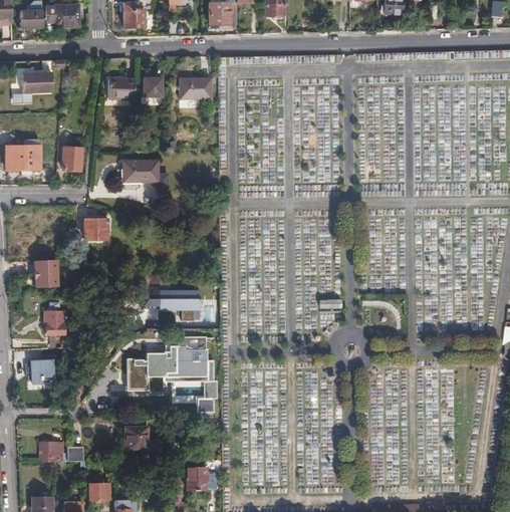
[(0,0),(0,22),(11,23),(10,0),(0,0)]
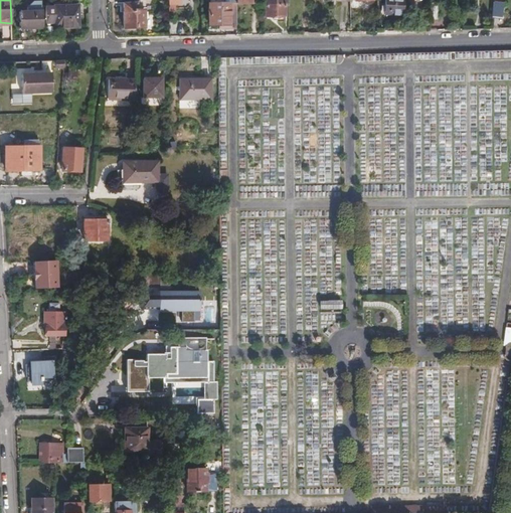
[(42,9),(42,0),(31,0),(28,3),(29,9),(42,9)]
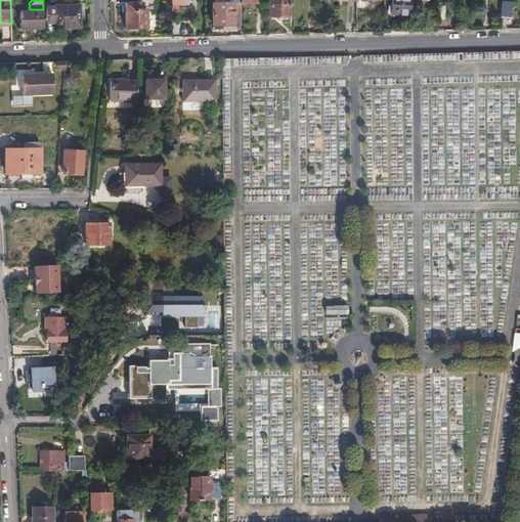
[(138,7),(138,0),(126,0),(126,25),(146,25),(146,6),(138,7)]
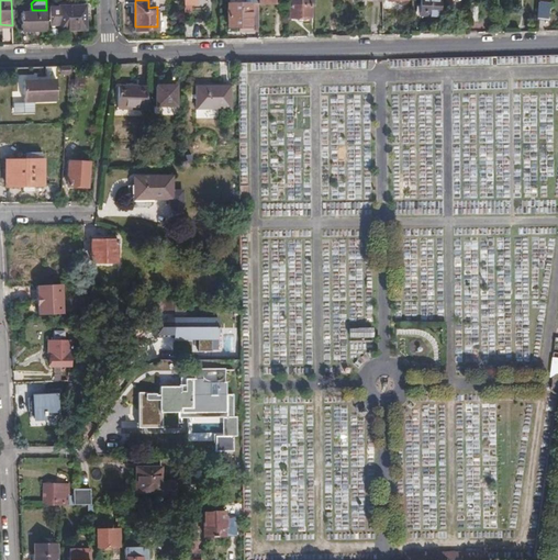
[(257,0),(227,1),(227,25),(238,25),(258,24),(257,0)]
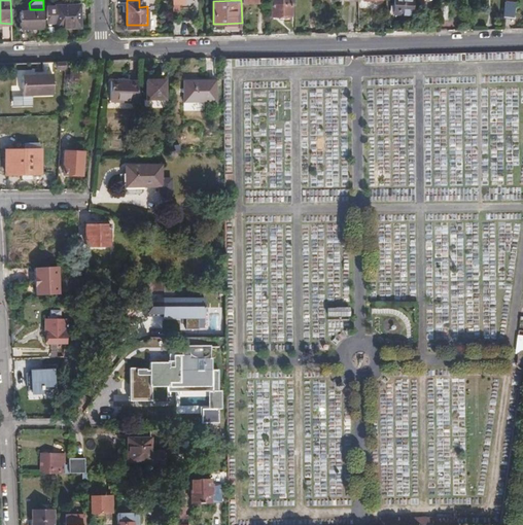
[(270,0),(271,14),(292,13),(291,0),(270,0)]
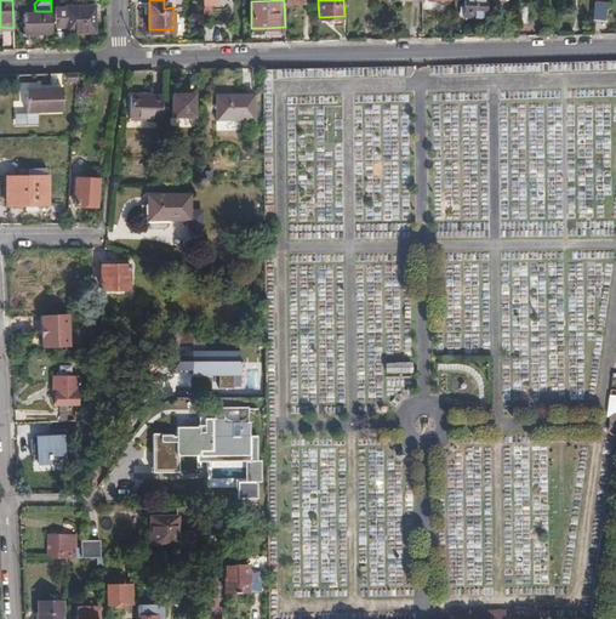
[(466,0),(465,15),(485,16),(485,0),(466,0)]
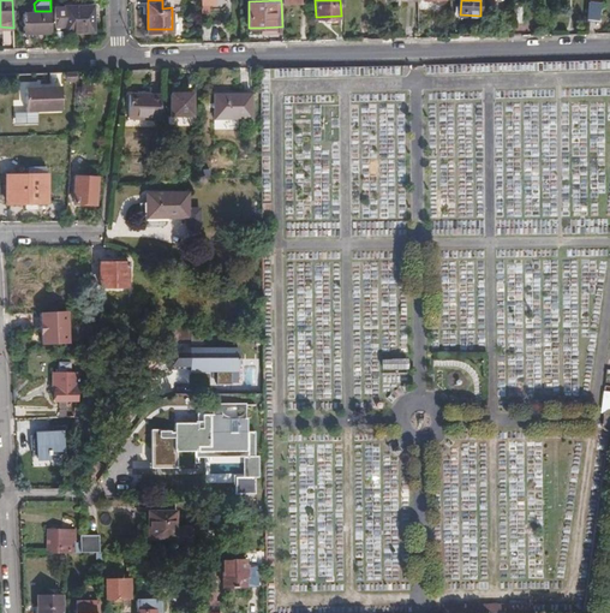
[(592,0),(590,18),(597,18),(599,1),(592,0)]
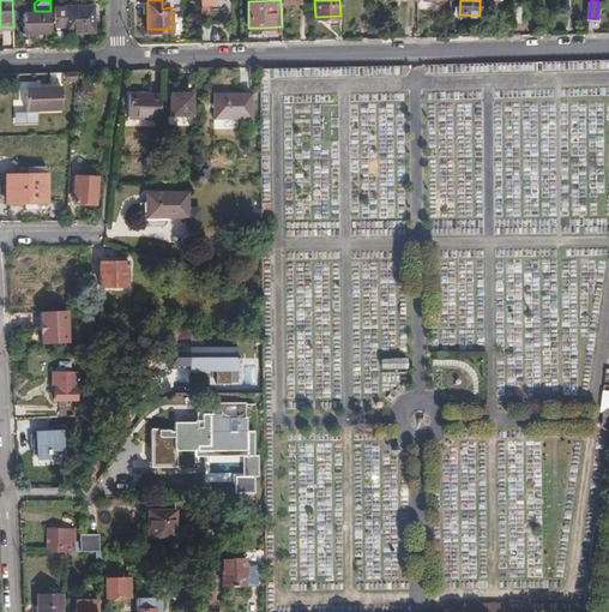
[(95,29),(94,4),(66,5),(66,23),(66,30),(95,29)]
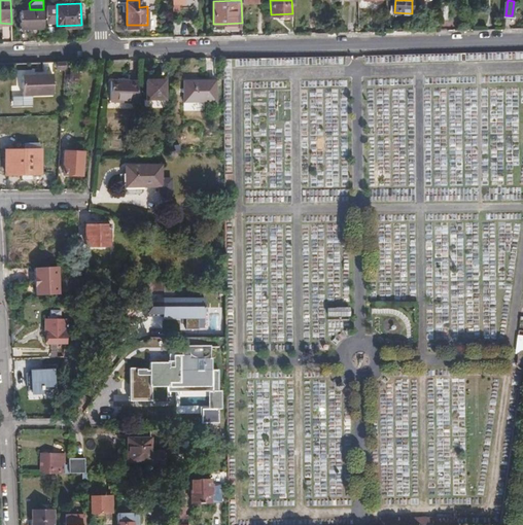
[(441,3),(440,18),(450,19),(451,4),(441,3)]
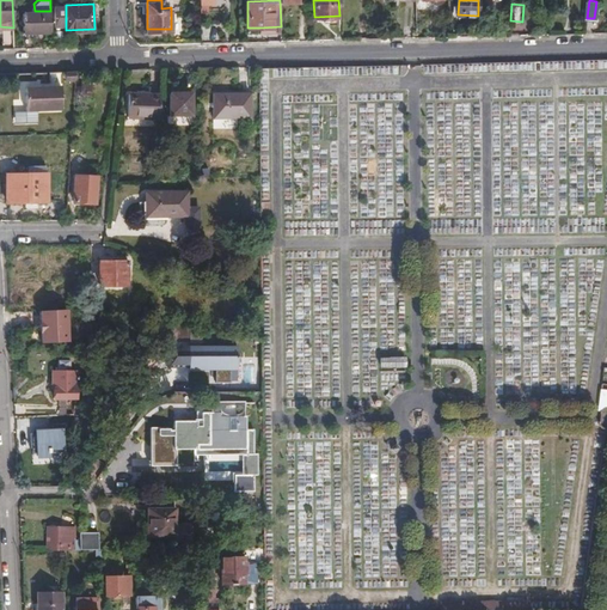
[(24,29),(51,28),(50,11),(35,11),(24,12),(24,29)]
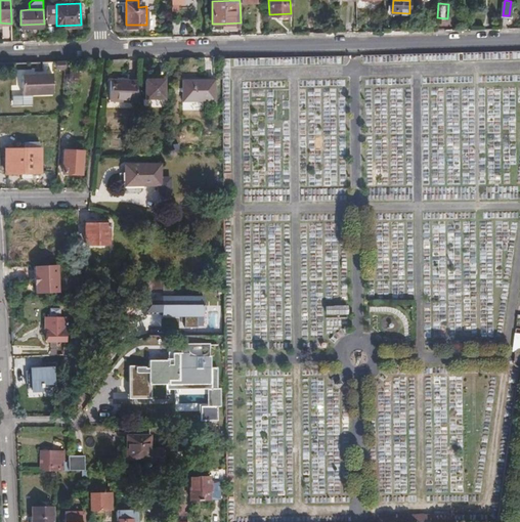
[(72,70),(71,81),(78,82),(79,71),(72,70)]
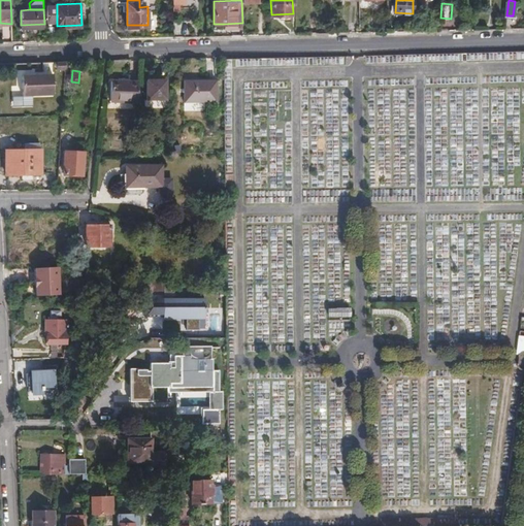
[(25,75),(26,95),(56,94),(55,74),(25,75)]
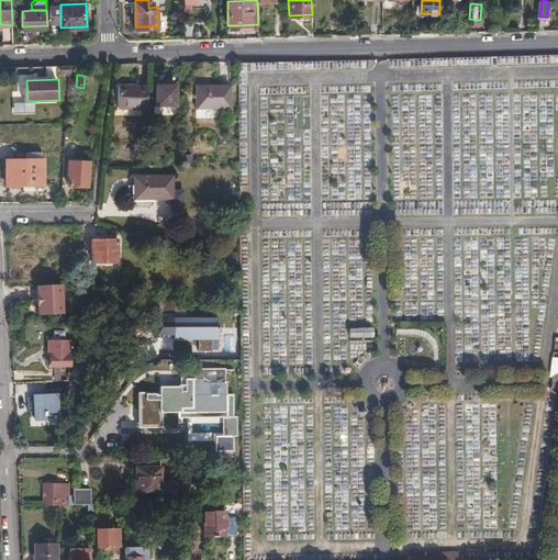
[(231,105),(230,82),(197,84),(198,107),(231,105)]
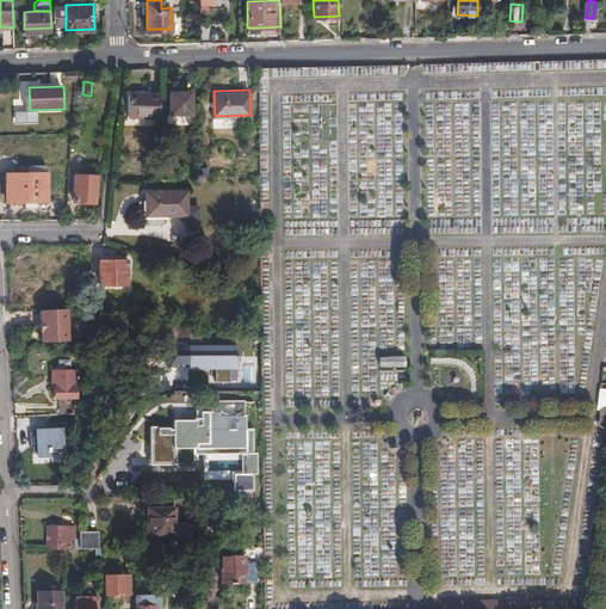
[(160,116),(161,93),(130,91),(128,114),(160,116)]
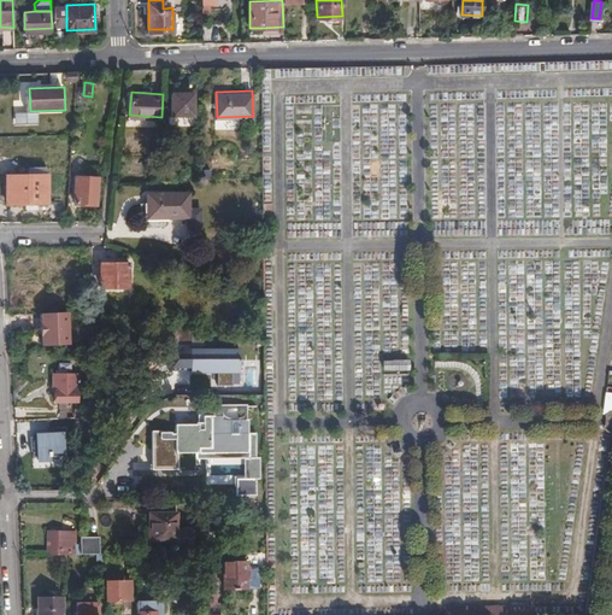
[(194,113),(195,92),(174,92),(174,113),(194,113)]
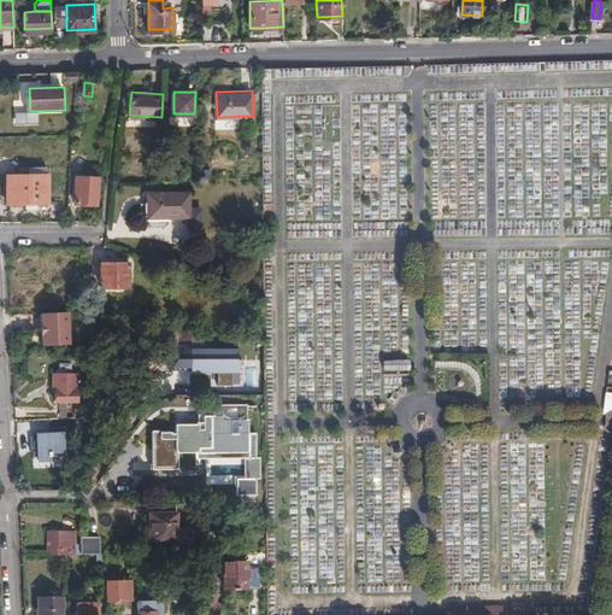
[(66,144),(66,132),(51,130),(51,144),(66,144)]
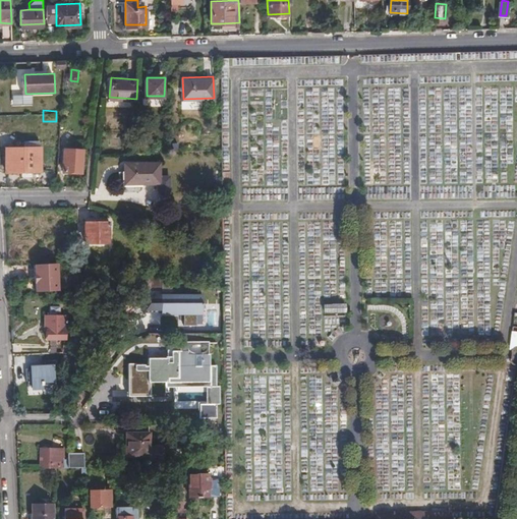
[(41,169),(41,146),(39,146),(23,146),(6,146),(6,169),(41,169)]
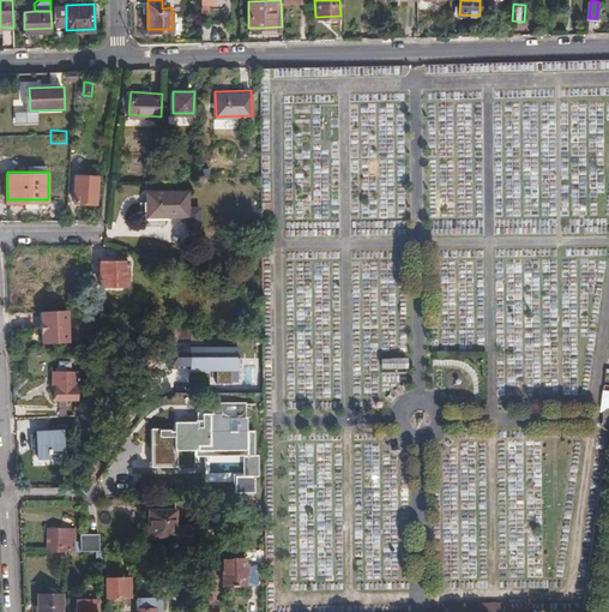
[(97,202),(98,175),(78,174),(76,201),(97,202)]
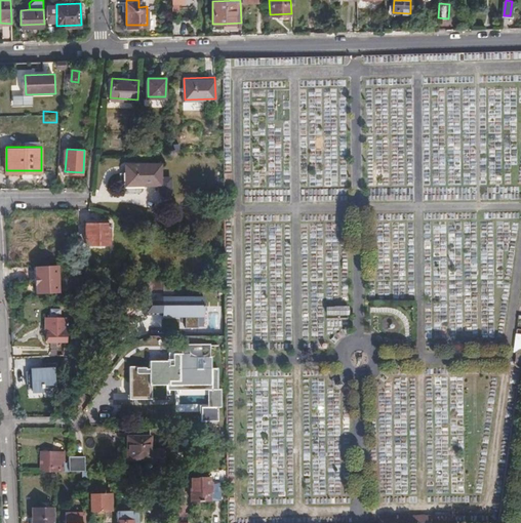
[(161,182),(161,162),(125,162),(125,170),(120,170),(120,188),(143,188),(143,183),(161,182)]
